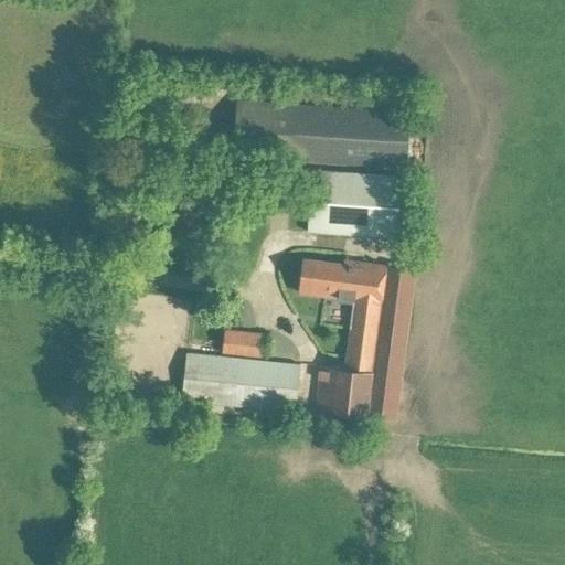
[(234,155),(406,166),(409,110),(237,99),(234,155)]
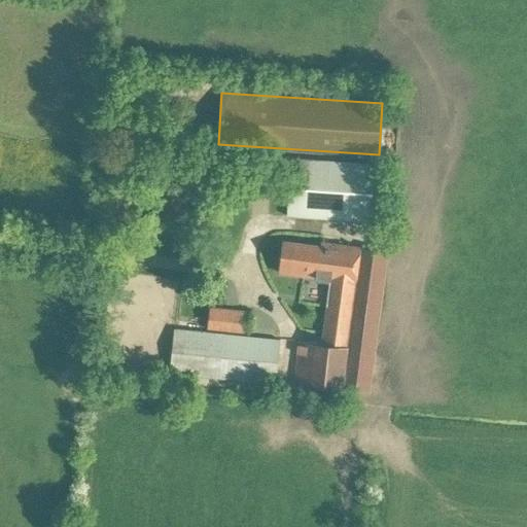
[(286,217),(356,223),(381,225),(385,165),(290,157),(286,217)]
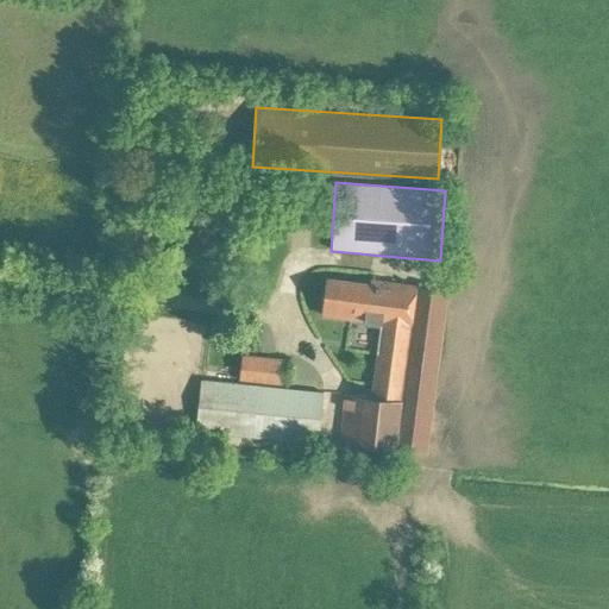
[(370,284),(327,278),(322,315),(381,324),(371,397),(346,394),(340,441),(427,452),(449,290),(370,280),(370,284)]
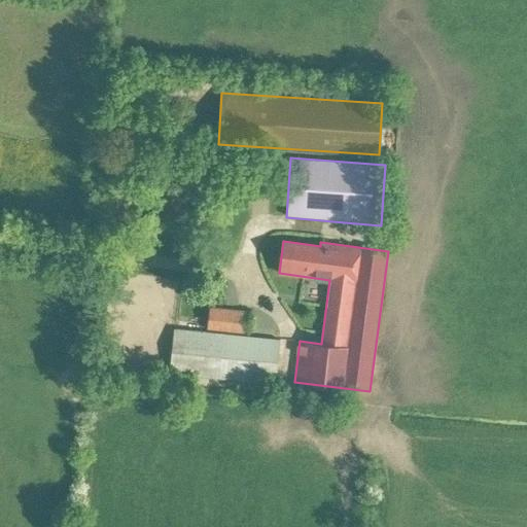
[(206,329),(247,334),(250,311),(208,307),(206,329)]
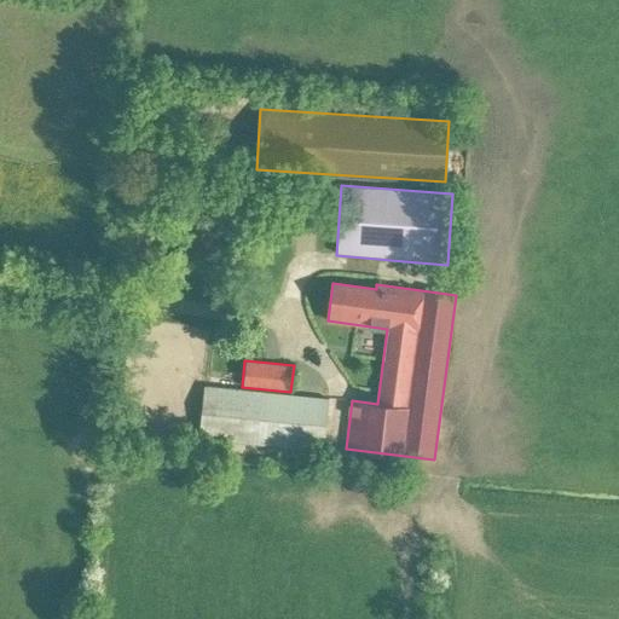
[(323,451),(329,399),(204,387),(200,439),(323,451)]
